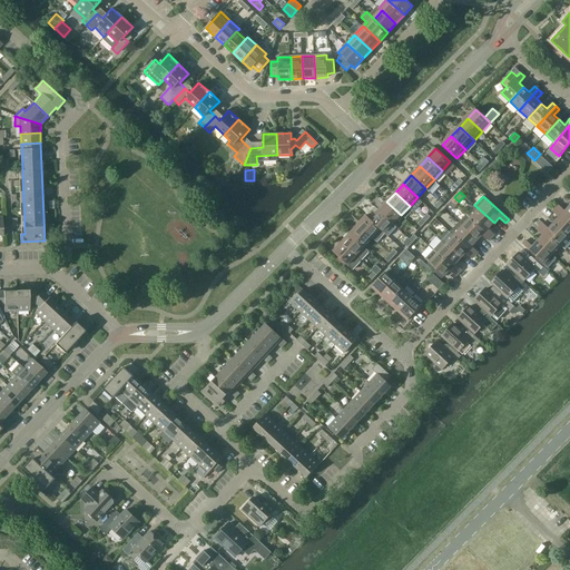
[(451,200),(448,205),(453,209),(457,206),(451,200)]
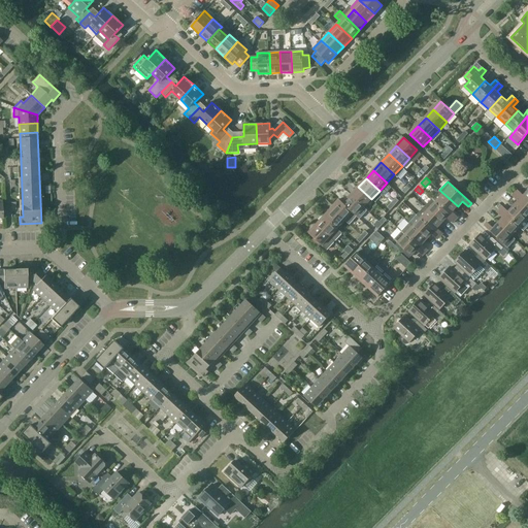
[(351,195),(364,207),(371,199),(358,187),(351,195)]
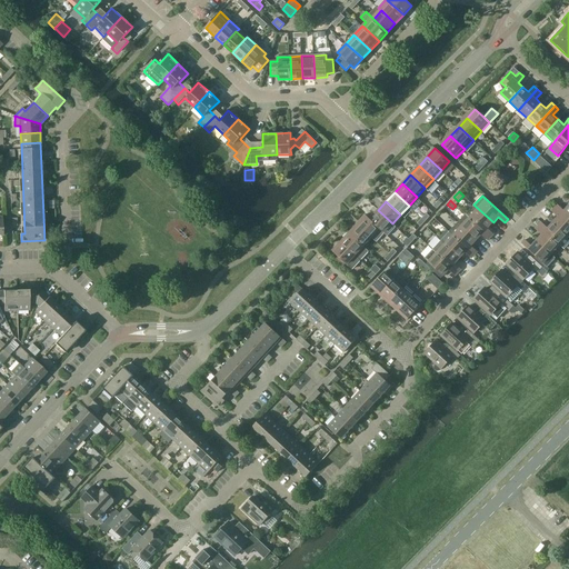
[(466,213),(491,237),(495,233),(488,228),(493,222),(473,205),(466,213)]
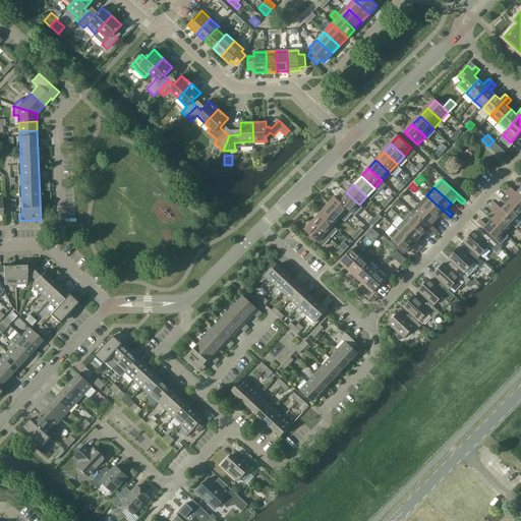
[(508,190),(520,201),(520,187),(517,192),(511,187),(508,190)]
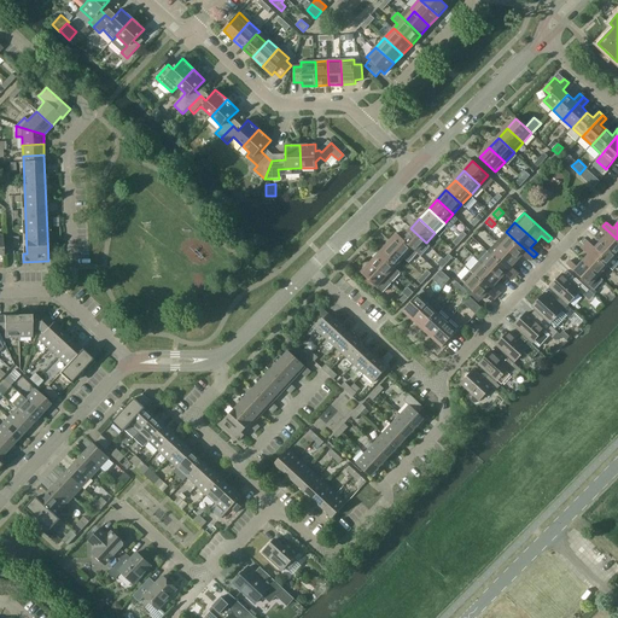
[(617,239),(602,226),(600,228),(607,235),(601,242),(617,257),(617,239)]
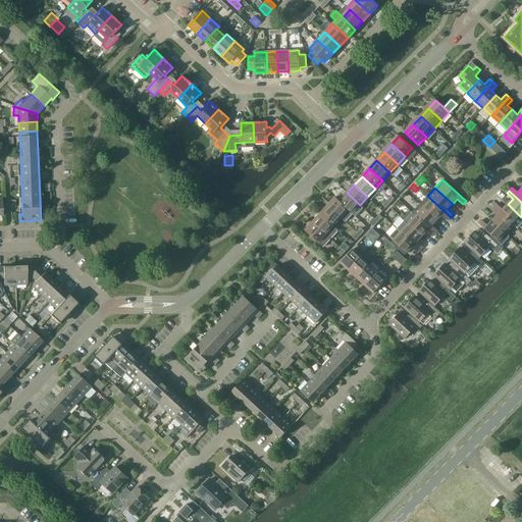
[(338,201),(349,209),(349,210),(352,213),(353,212),(356,216),(363,208),(360,205),(347,193),(340,201),(338,201)]
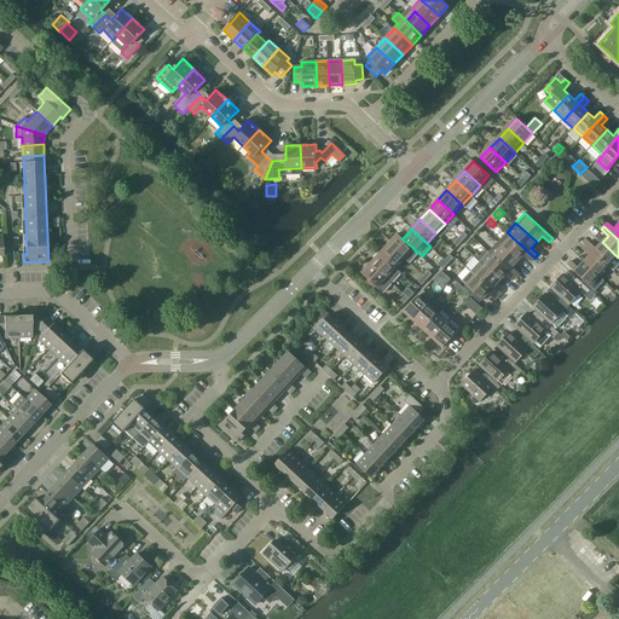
[(497,242),(519,261),(524,255),(531,262),(534,258),(507,232),(497,242)]
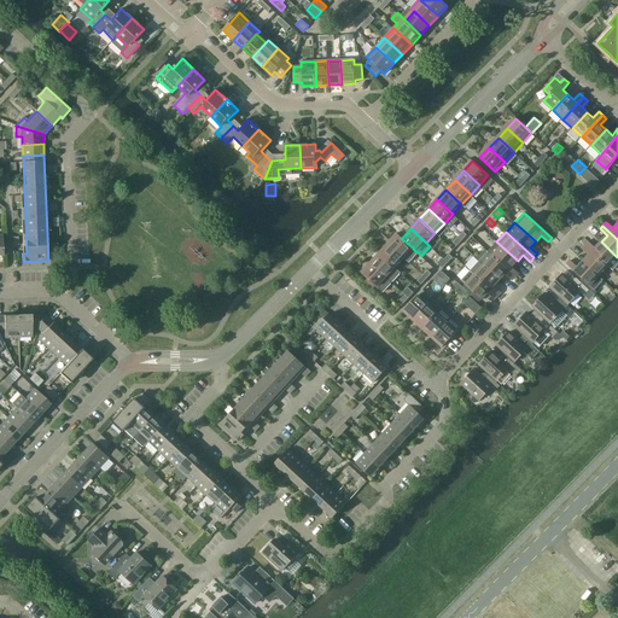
[(418,254),(417,252),(413,249),(413,248),(401,238),(402,238),(397,233),(388,243),(404,258),(409,263),(418,254)]
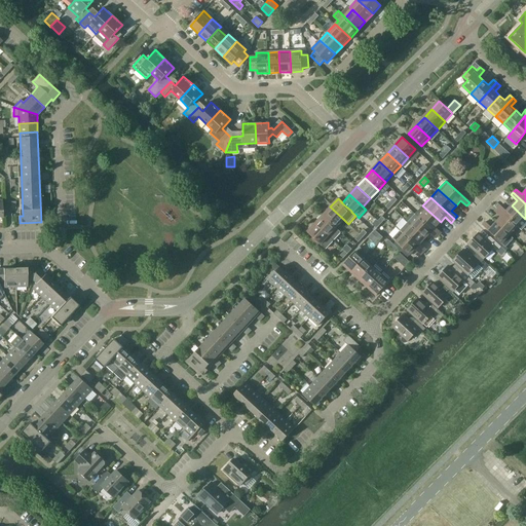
[(415,214),(439,235),(442,232),(436,227),(441,222),(422,205),(415,214)]
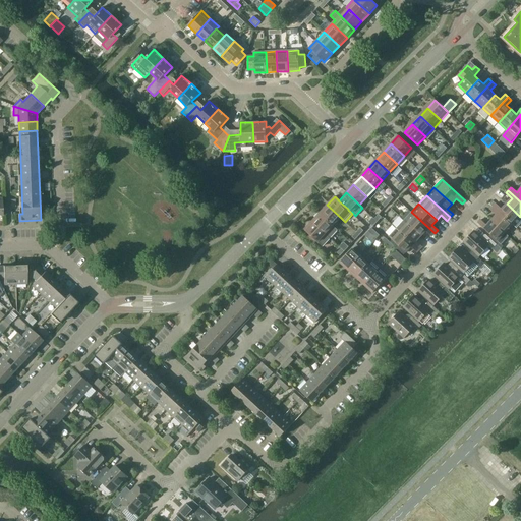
[(520,217),(507,204),(502,209),(496,204),(494,207),(513,225),(520,217)]
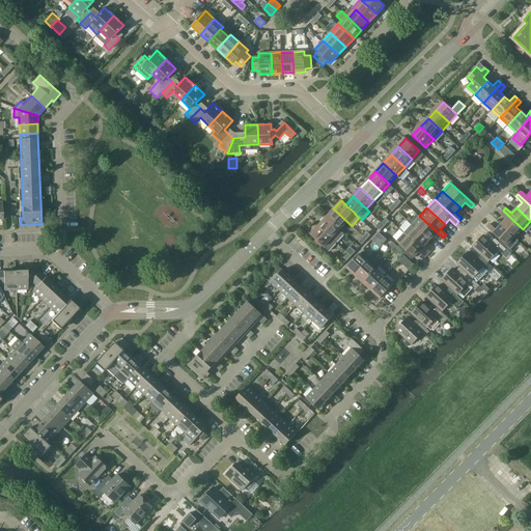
[(335,226),(339,230),(347,222),(333,208),(326,217),(335,226)]
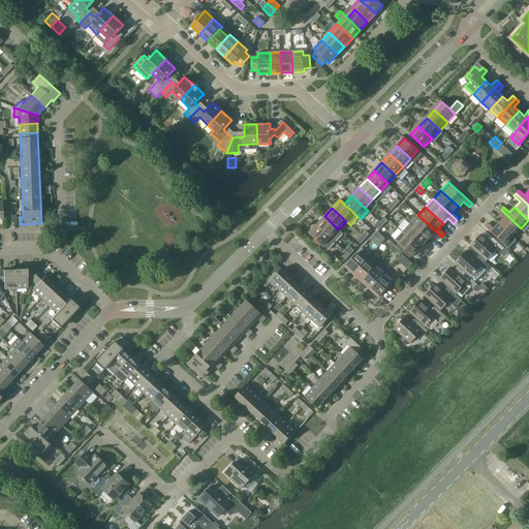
[(521,228),(501,210),(498,213),(504,218),(499,223),(514,237),(521,228)]
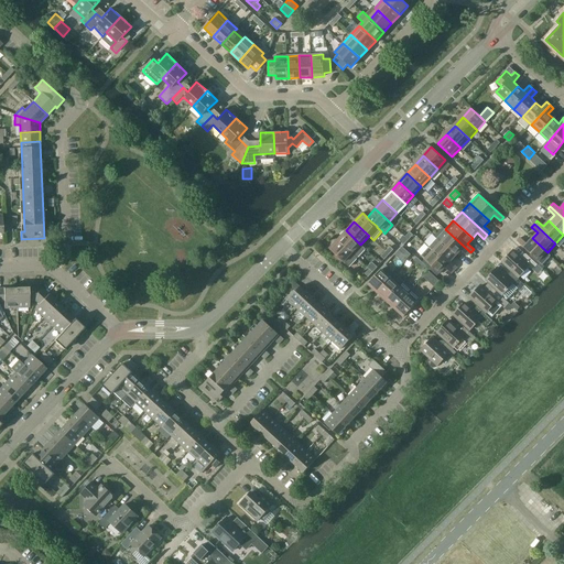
[(437,238),(456,256),(462,250),(468,256),(470,252),(445,229),(437,238)]
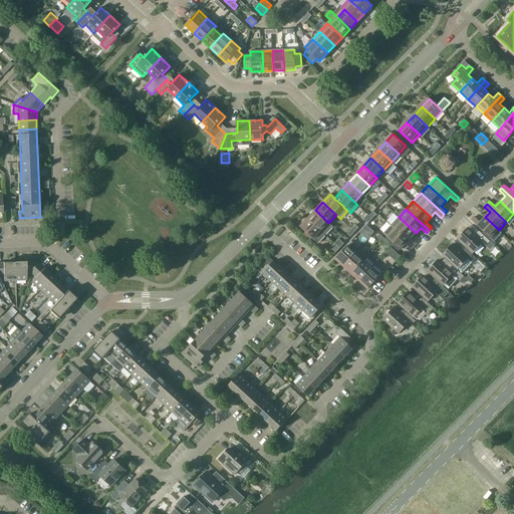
[(307,218),(326,235),(333,227),(328,223),(324,219),(315,210),(307,218)]
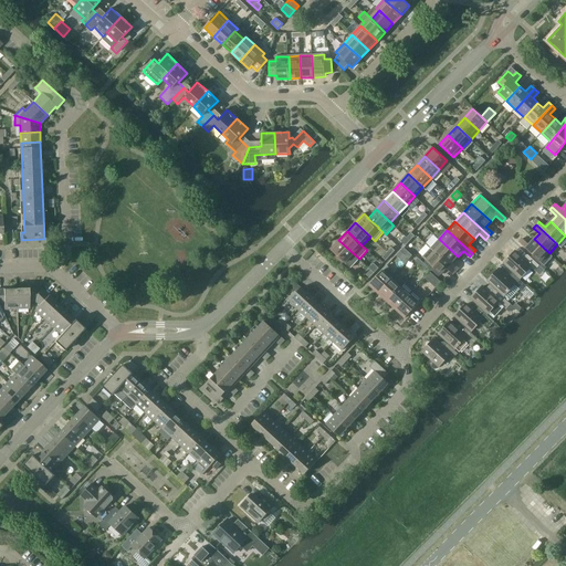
[(410,241),(407,238),(405,236),(400,241),(406,245),(410,241)]
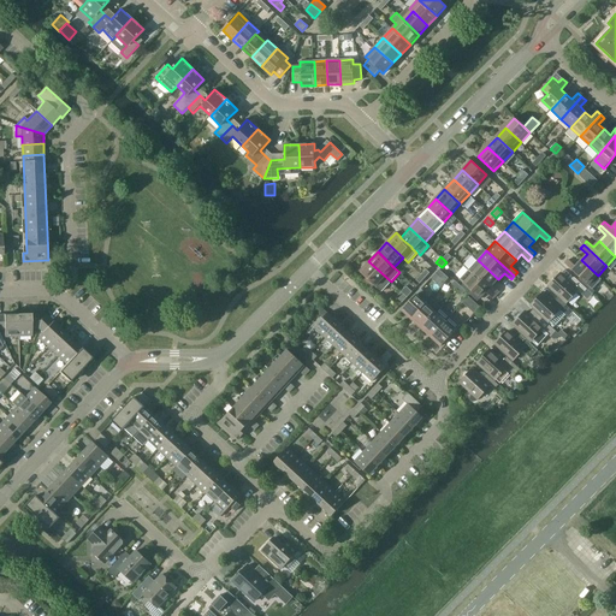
[(468,270),(496,295),(499,291),(492,285),(498,279),(478,260),(468,270)]
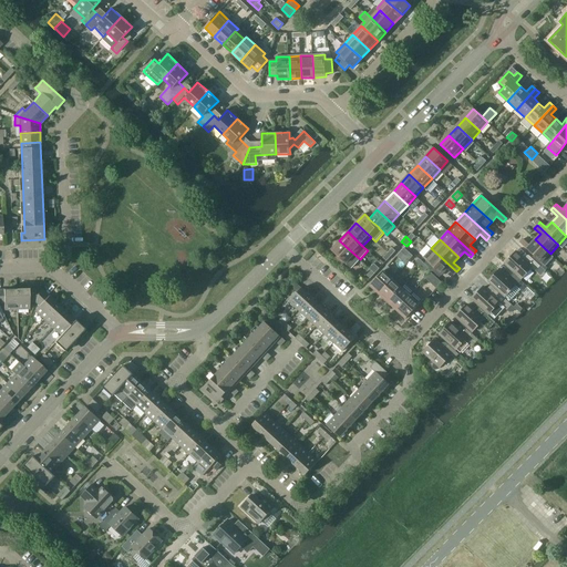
[(554,257),(550,254),(535,239),(531,245),(524,239),(521,243),(546,266),(554,257)]
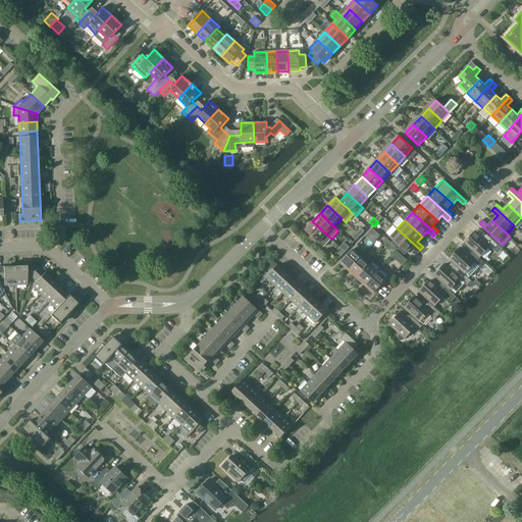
[(305,230),(323,248),(331,239),(312,221),(305,230)]
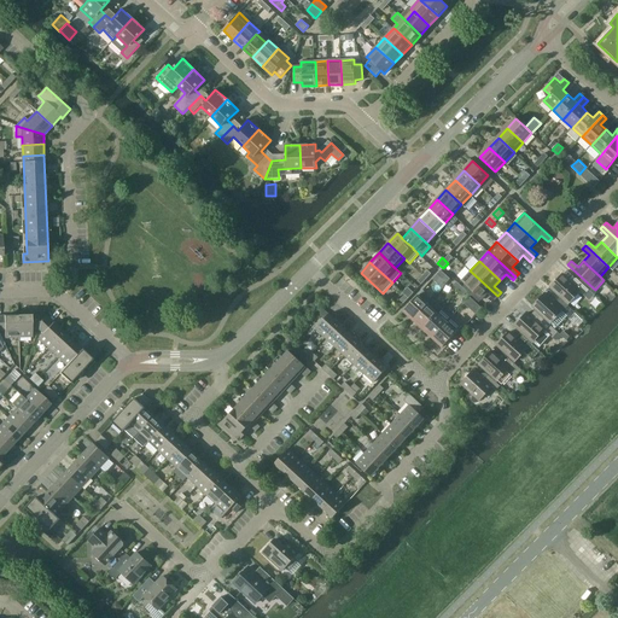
[(461,280),(466,285),(482,299),(488,293),(495,299),(497,296),(470,270),(461,280)]
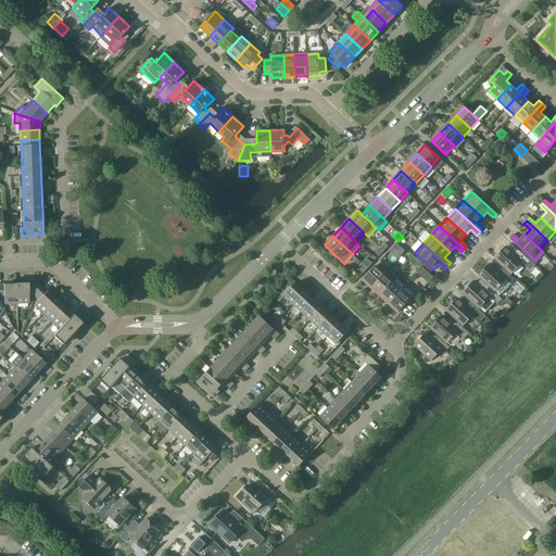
[(526,266),(530,261),(521,253),(520,252),(516,256),(506,247),(496,257),(513,273),(522,263),(526,266)]
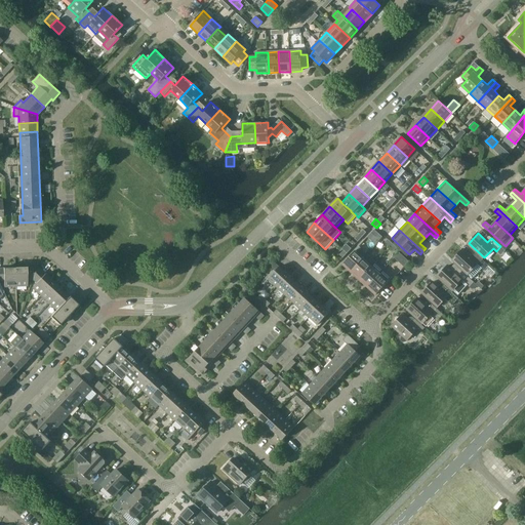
[(494,237),(492,239),(500,246),(506,250),(507,248),(505,246),(494,237)]
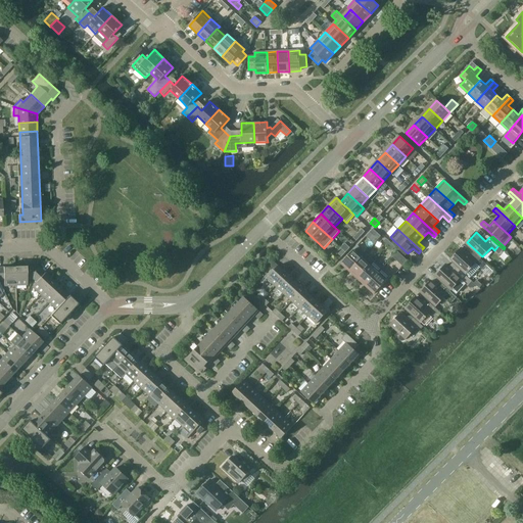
[(343,249),(345,252),(350,247),(345,243),(341,247),(343,249)]
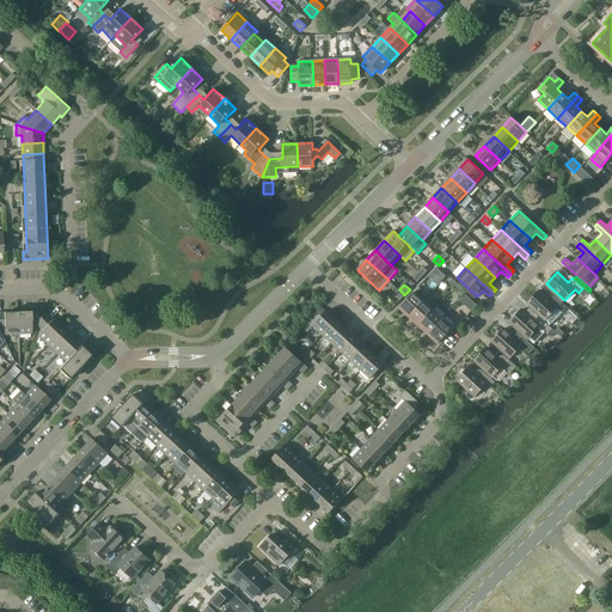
[(414,293),(399,308),(409,317),(428,297),(418,288),(414,293)]
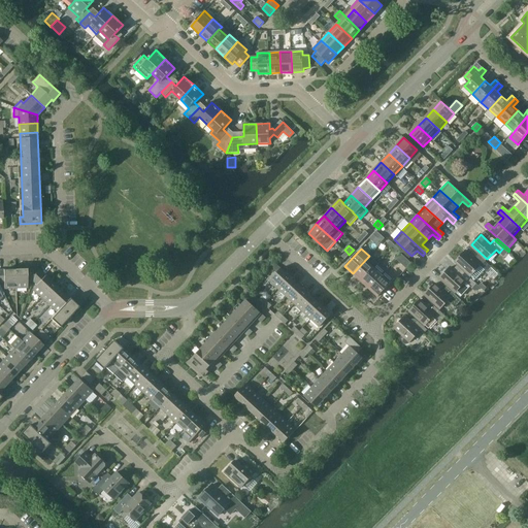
[(487,272),(492,267),(479,255),(474,260),(465,251),(456,262),(475,279),(485,270),(487,272)]
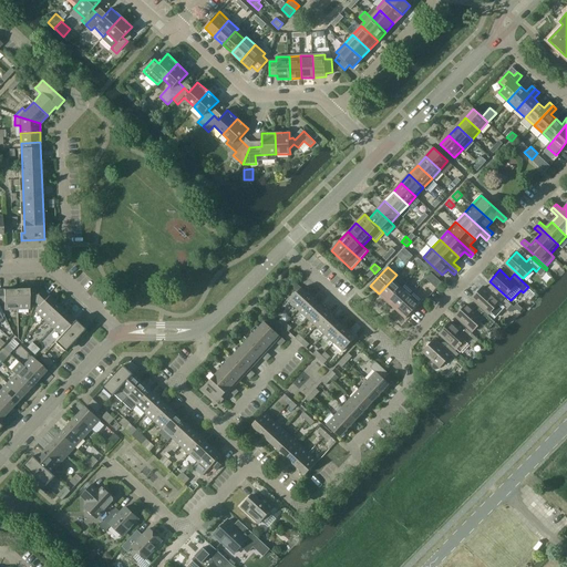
[(397,275),(379,294),(388,302),(401,288),(405,284),(397,275)]
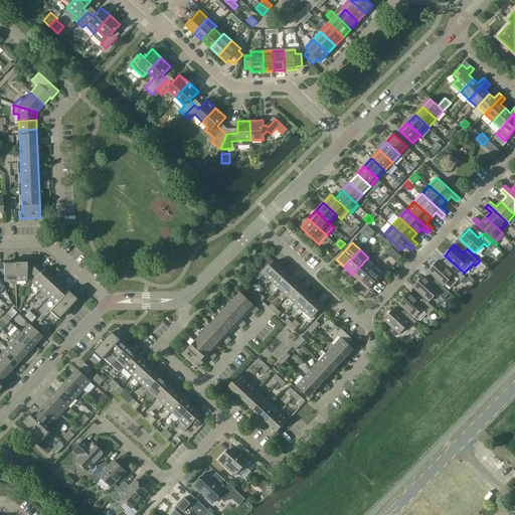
[(452,288),(459,280),(461,281),(465,277),(452,265),(448,269),(439,261),(430,271),(445,285),(447,283),(452,288)]
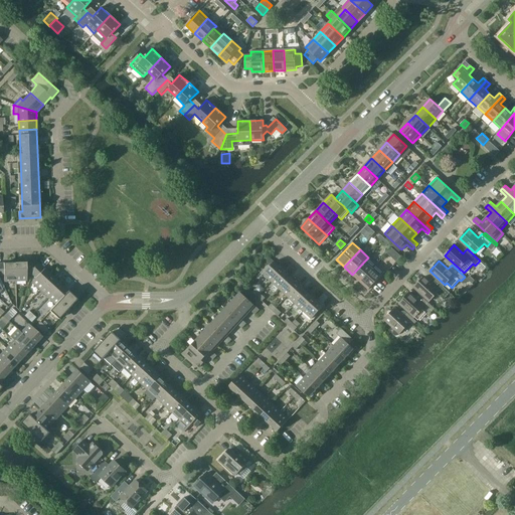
[(272,282),(283,270),(275,262),(274,263),(271,266),(264,274),(272,282)]
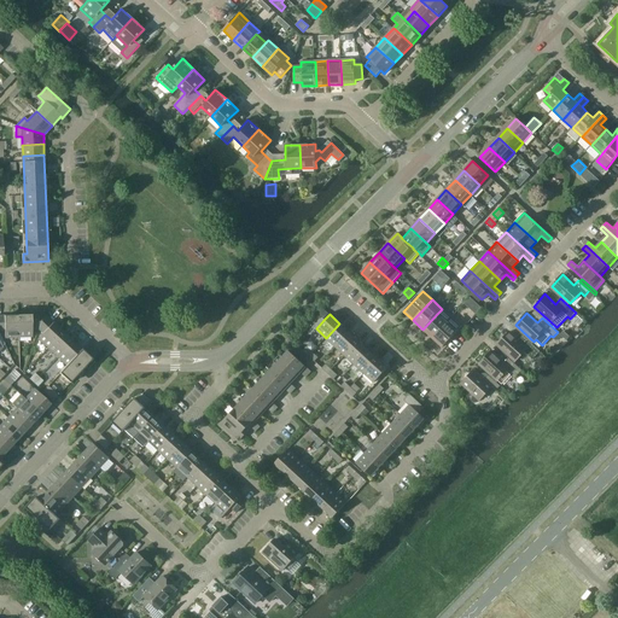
[(447,322),(437,314),(423,330),(432,338),(447,322)]
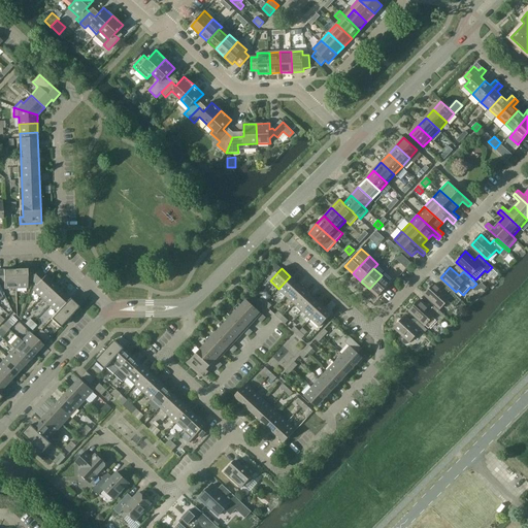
[(15,271),(17,289),(28,289),(28,282),(33,282),(37,269),(20,270),(20,271),(15,271)]
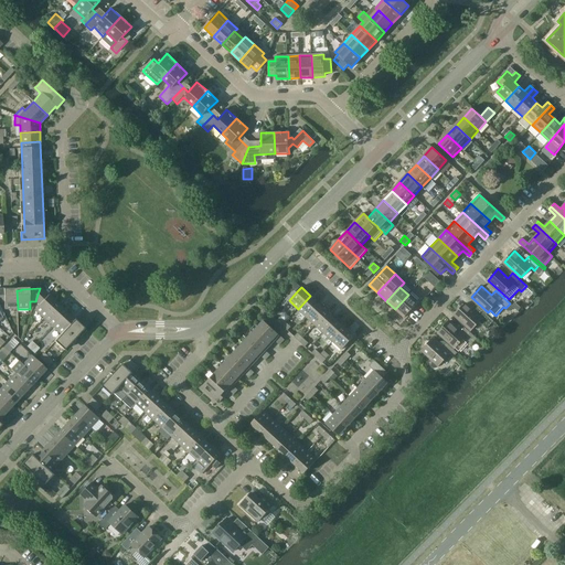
[(40,288),(35,301),(40,306),(34,310),(44,319),(56,306),(53,302),(54,300),(40,288)]
